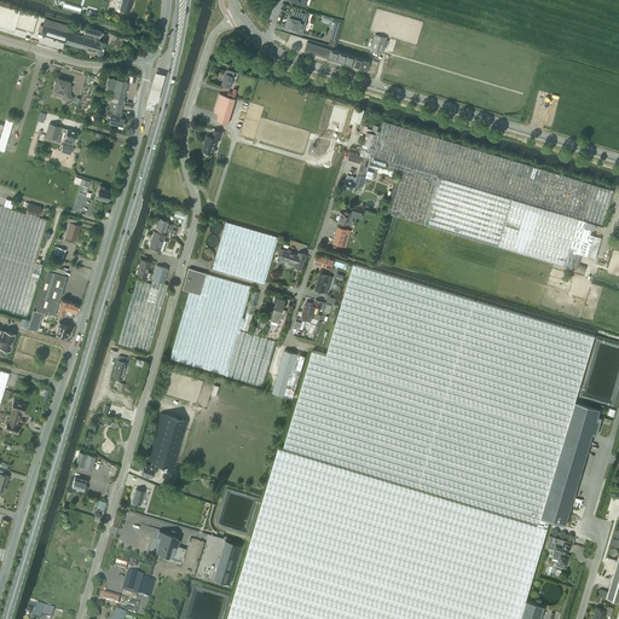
[(129,12),(132,0),(122,0),(120,9),(129,12)]
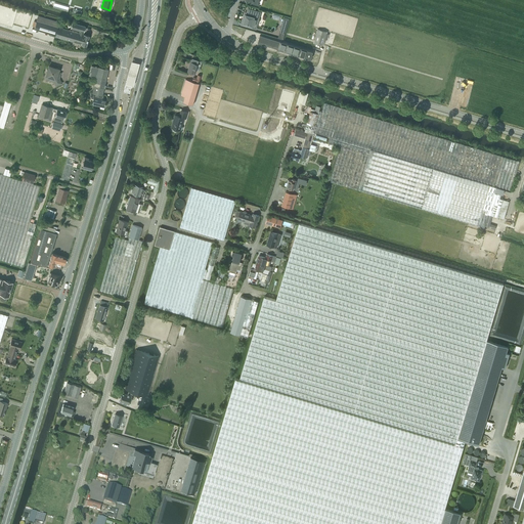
[(260,12),(248,9),(247,13),(245,12),(244,16),(243,19),(242,24),(253,27),(253,24),(255,24),(256,19),(255,19),(255,17),(258,17),(260,12)]
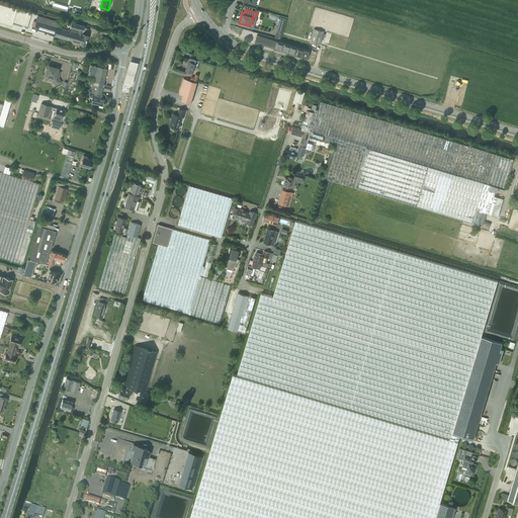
[(88,35),(82,33),(84,25),(72,22),(70,27),(79,30),(78,32),(58,26),(58,24),(57,23),(57,21),(37,15),(33,27),(49,32),(49,33),(85,45),(88,35)]
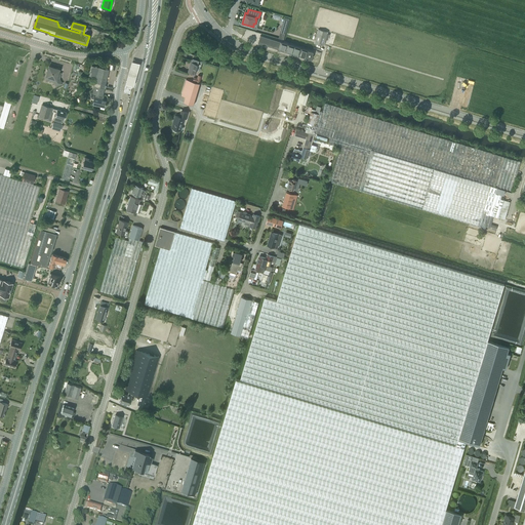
[(323,45),(327,32),(319,29),(315,43),(323,45)]
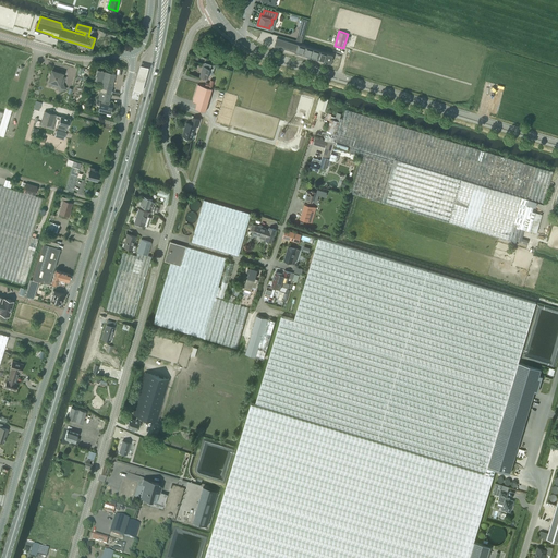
[(275,46),(318,59),(330,62),(332,55),(320,50),(277,37),(275,46)]
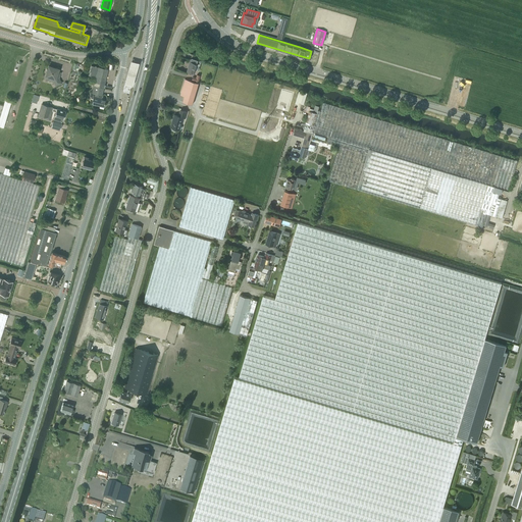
[(191,61),(188,70),(195,72),(196,69),(199,70),(201,60),(198,59),(192,57),(191,61)]
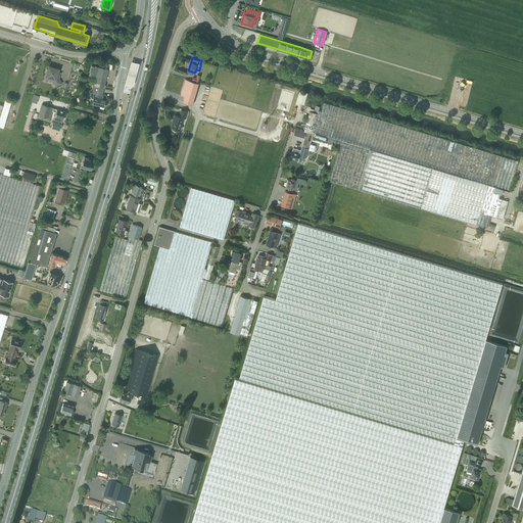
[(131,60),(125,84),(133,86),(134,82),(139,62),(137,62),(131,60)]
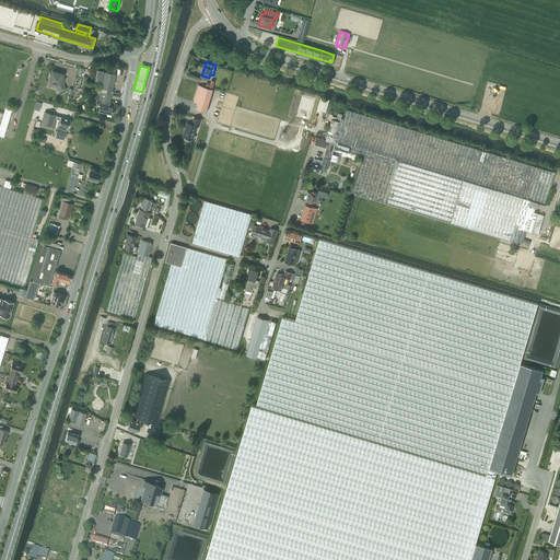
[(66,89),(62,84),(65,78),(61,77),(62,73),(53,70),(51,73),(50,73),(49,78),(50,78),(49,81),(53,82),(51,83),(58,85),(61,91),(66,89)]
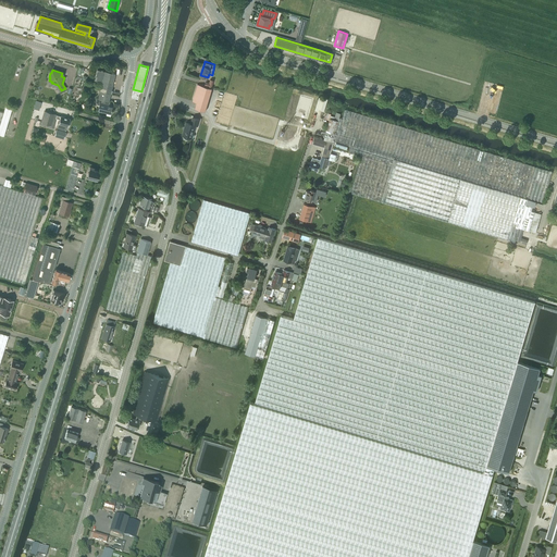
[(101,83),(100,91),(110,94),(115,74),(97,70),(95,82),(101,83)]
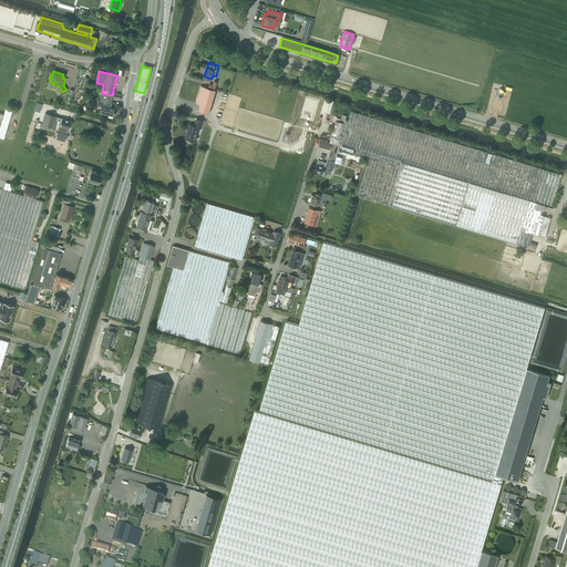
[(213,84),(209,83),(208,86),(212,88),(212,89),(215,90),(217,82),(214,81),(213,84)]
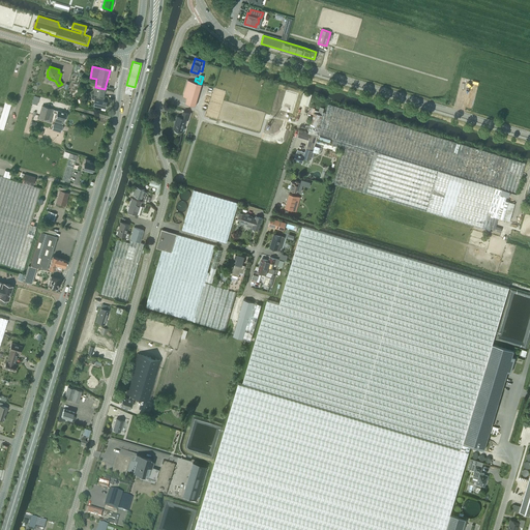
[(187,81),(183,96),(187,97),(185,102),(195,106),(201,85),(187,81)]
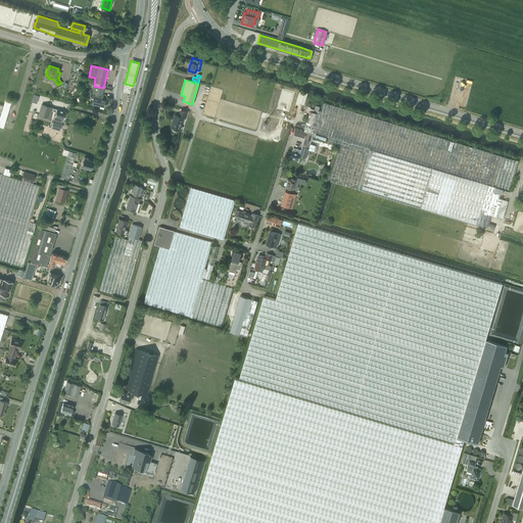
[(125,88),(124,91),(130,93),(132,85),(126,83),(125,88)]
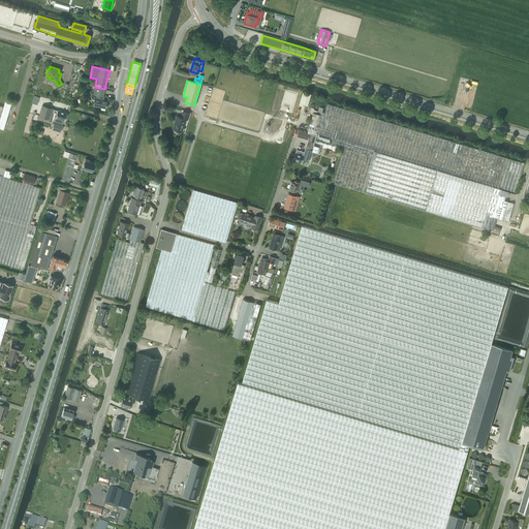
[(103,97),(104,89),(95,87),(93,94),(96,95),(95,98),(94,98),(93,105),(105,109),(107,101),(102,99),(102,96),(103,97)]
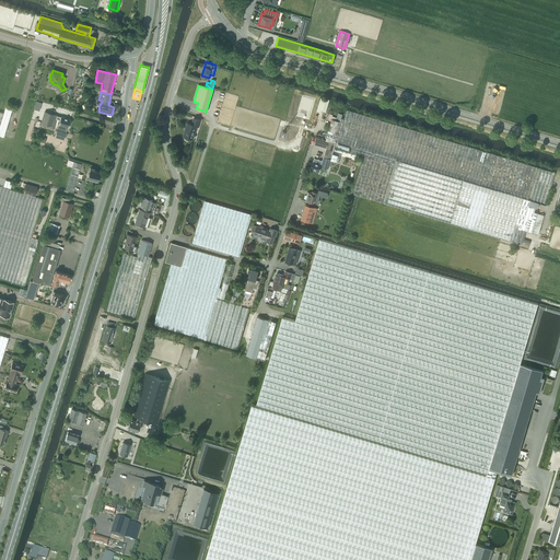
[(305,96),(299,117),(311,120),(317,100),(305,96)]
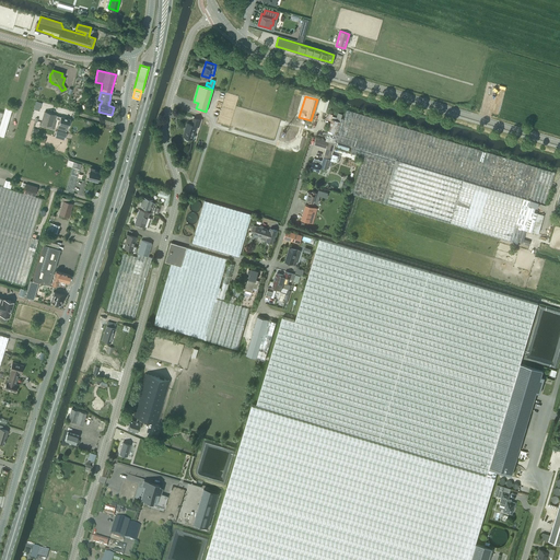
[(6,105),(3,113),(0,124),(0,136),(3,137),(12,107),(6,105)]
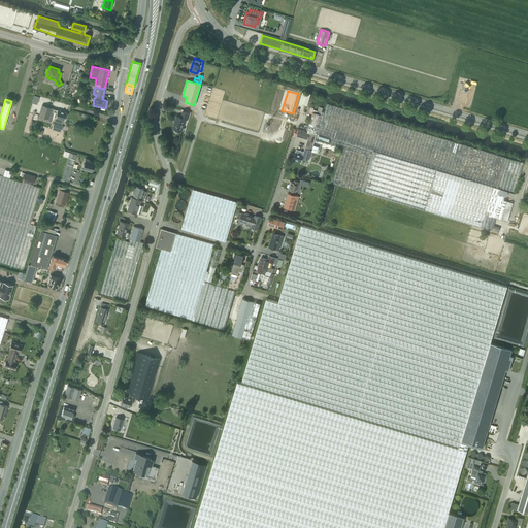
[(322,112),(315,134),(316,135),(318,135),(318,133),(332,138),(330,145),(331,145),(339,147),(338,153),(329,182),(350,188),(361,191),(488,229),(492,216),(501,219),(506,201),(506,200),(503,199),(504,196),(498,194),(500,188),(515,192),(517,188),(524,163),(327,104),(325,112),(322,111),(322,112)]
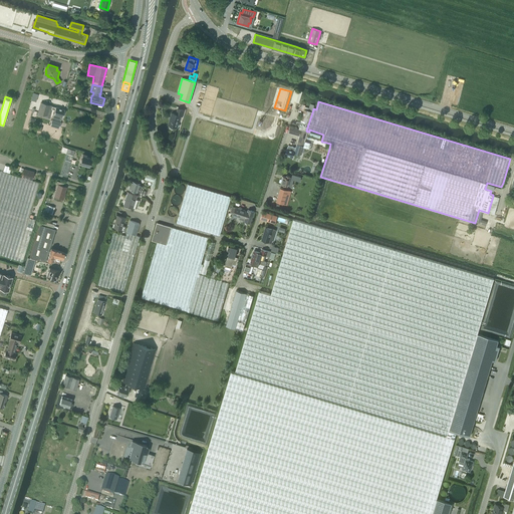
[(40,102),(38,112),(49,115),(51,109),(52,106),(40,102)]
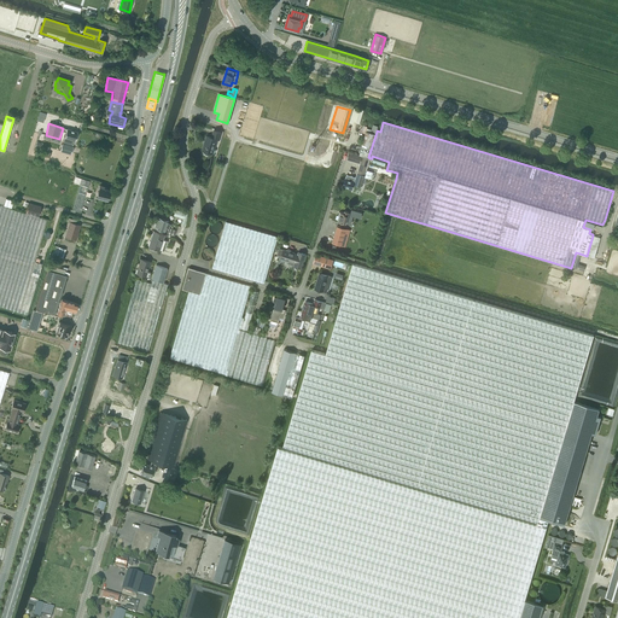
[(362,145),(359,155),(360,155),(368,157),(377,132),(372,129),(367,128),(367,127),(362,124),(360,132),(366,134),(362,145)]
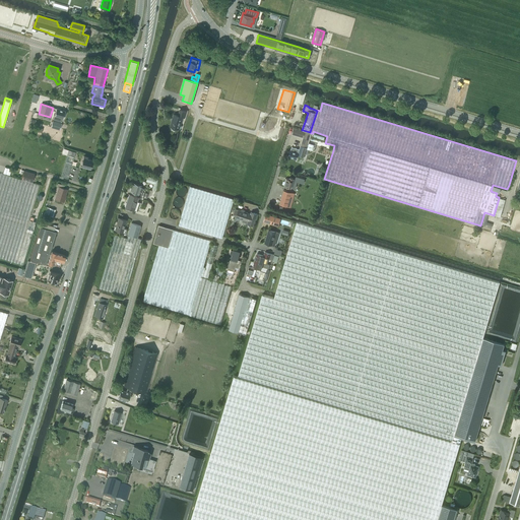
[(63,118),(65,111),(53,108),(52,111),(56,112),(53,119),(61,122),(62,118),(63,118)]
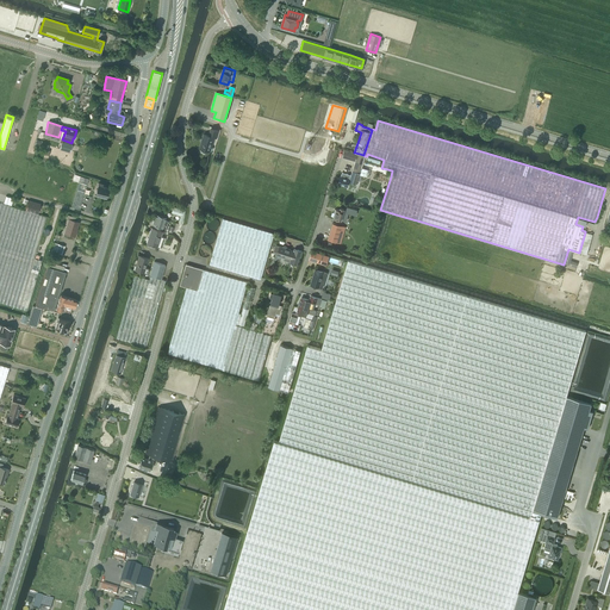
[(216,138),(218,131),(211,129),(209,135),(204,134),(200,149),(212,153),(213,147),(211,147),(213,137),(216,138)]
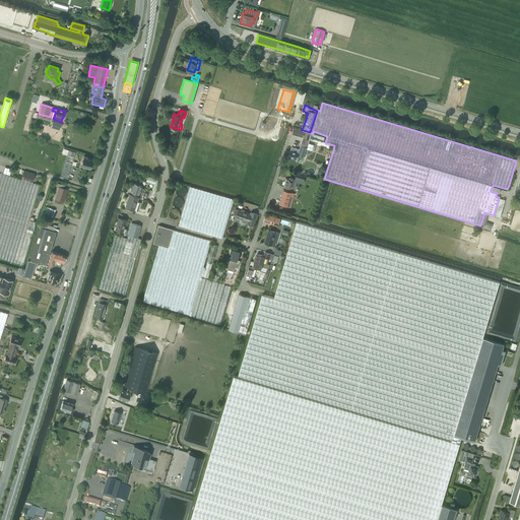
[(60,129),(61,123),(53,120),(51,127),(60,129)]
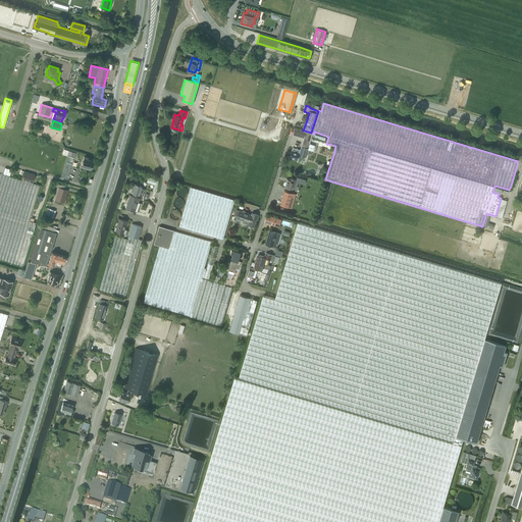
[(293,147),(290,156),(294,158),(294,159),(297,160),(299,155),(305,157),(306,154),(308,155),(309,152),(307,151),(307,150),(309,144),(311,138),(312,134),(311,133),(304,131),(303,131),(302,131),(295,127),(293,134),(304,138),(301,149),(293,147)]
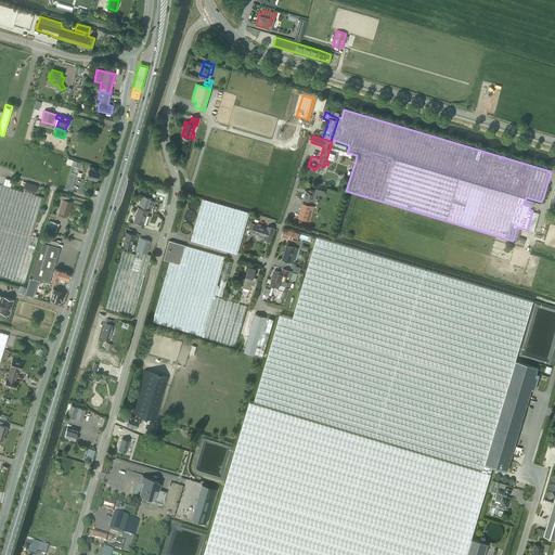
[(72,166),(65,189),(73,191),(79,168),(81,163),(68,158),(66,164),(72,166)]
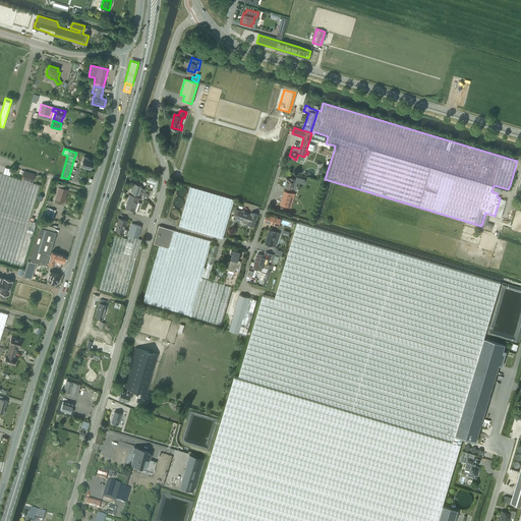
[(32,182),(35,174),(24,171),(21,179),(32,182)]
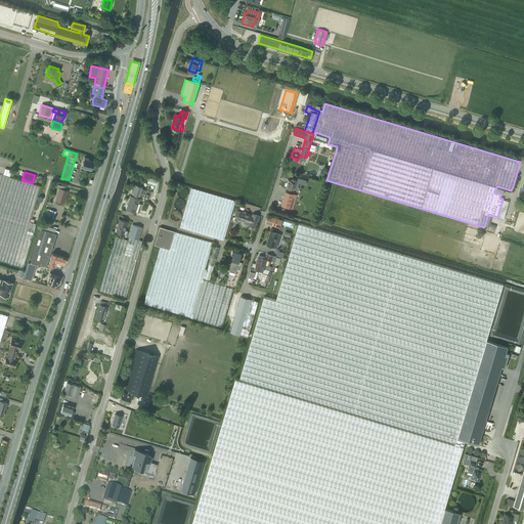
[(30,221),(36,202),(40,186),(0,174),(0,259),(24,266),(33,231),(28,230),(30,221)]
